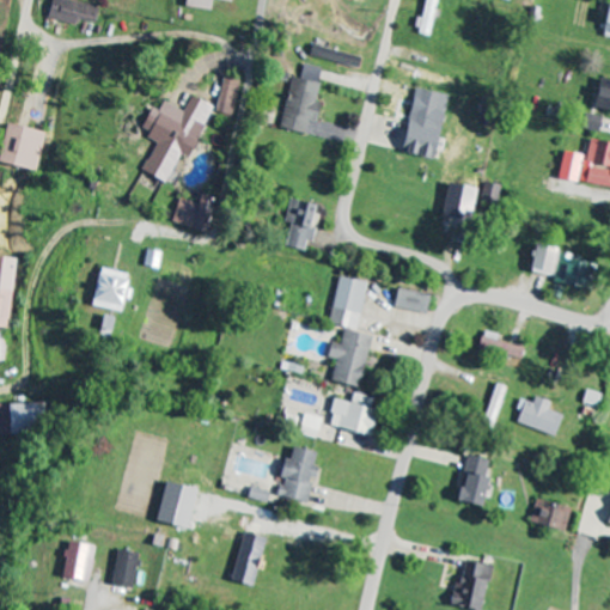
[(78,25),(80,17),(98,22),(102,7),(73,0),(53,0),(49,17),(78,25)]
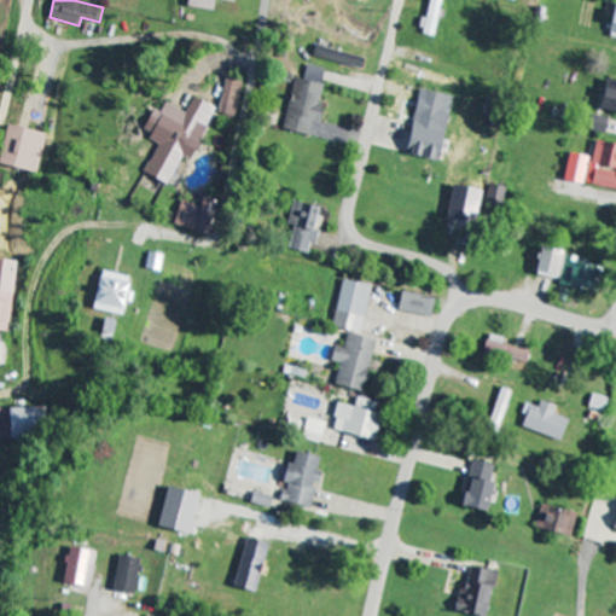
[(187,0),(186,6),(213,10),(214,0),(225,0),(234,1),(234,0),(187,0)]
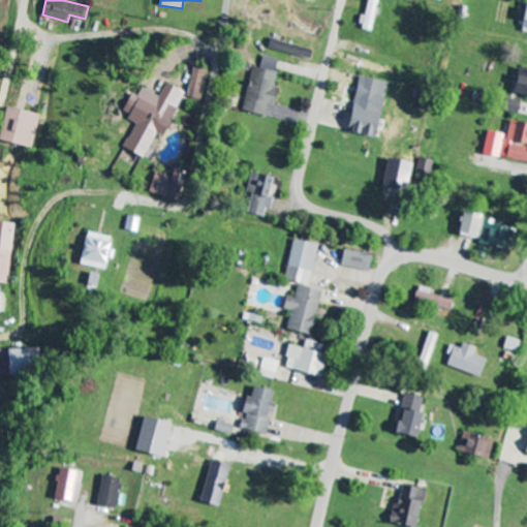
[(365,0),(362,29),(375,31),(378,0),(365,0)]
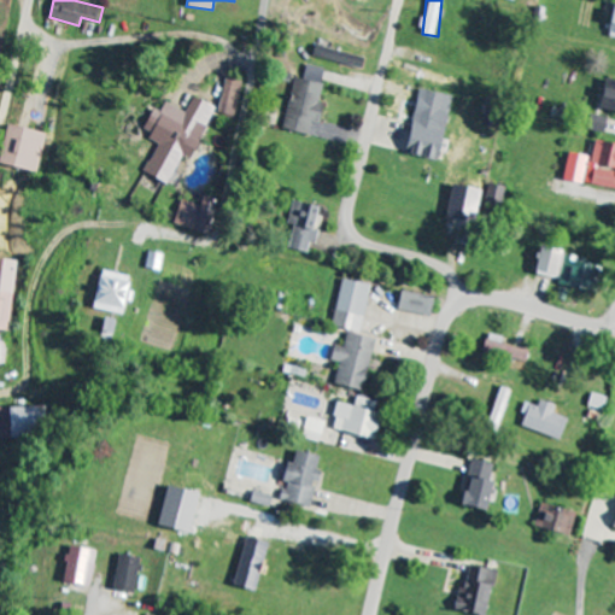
[(614,1),(609,0),(604,33),(614,34),(614,1)]
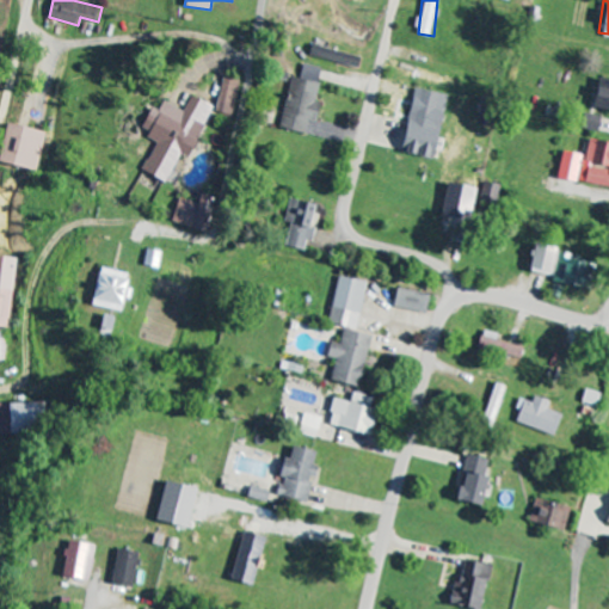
[(356,67),(360,55),(313,42),(309,53),(356,67)]
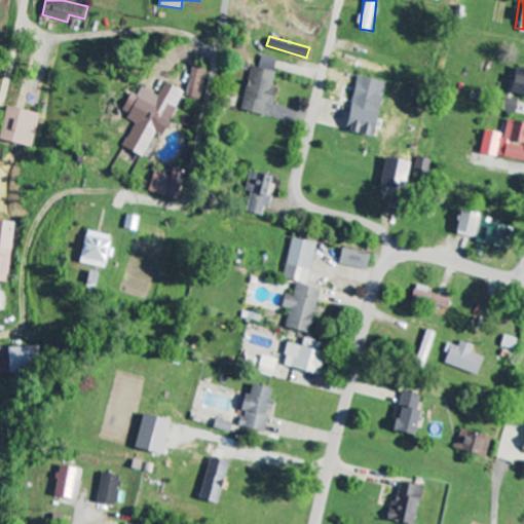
[(276,71),(252,66),(241,109),(263,113),(265,103),(269,104),(276,71)]
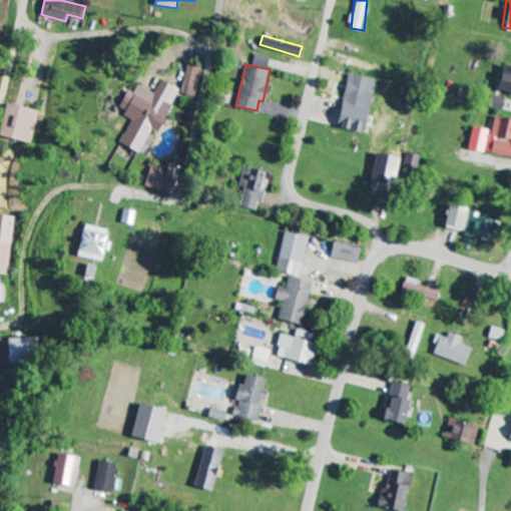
[(510,66),(500,64),(496,89),(510,91),(510,66)]
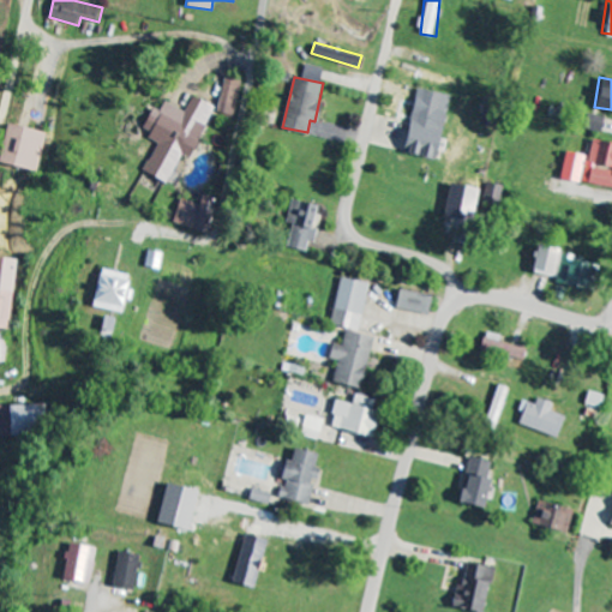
[(239,85),(223,82),(217,112),(233,115),(239,85)]
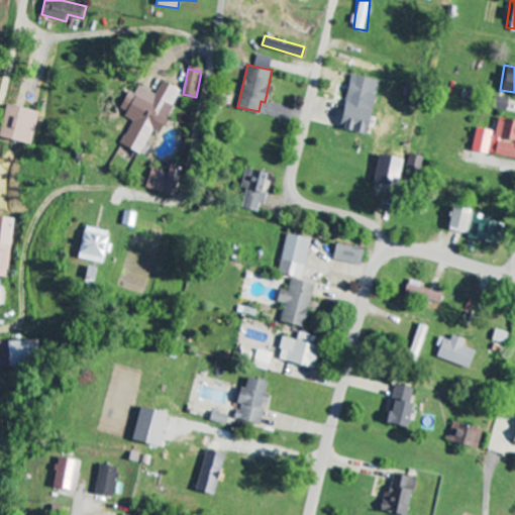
[(337,127),(367,133),(369,125),(372,126),(374,117),(371,117),(378,80),(355,75),(349,102),(342,100),(337,127)]
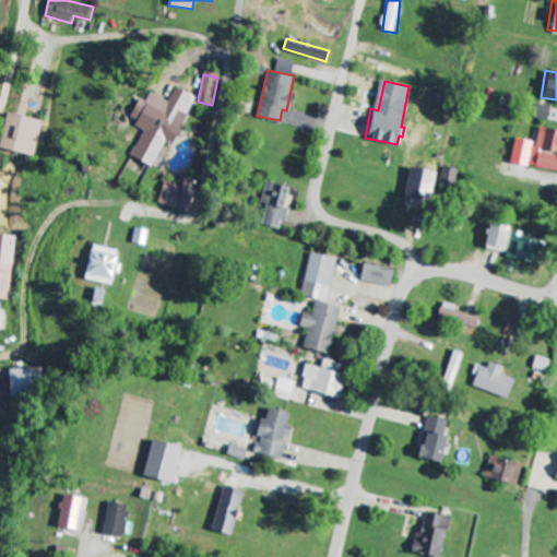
[(196,96),(175,87),(169,101),(149,92),(145,99),(138,96),(129,115),(137,119),(134,125),(142,129),(130,155),(152,165),(164,139),(174,143),(196,96)]
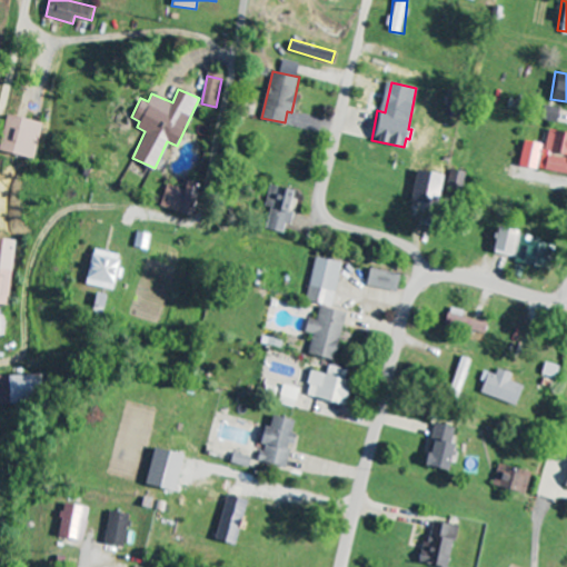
[(540,118),(556,121),(559,107),(543,103),(540,118)]
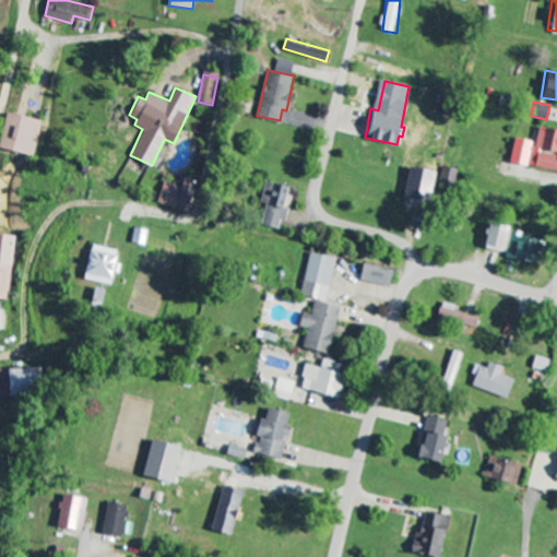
[(0,129),(0,146),(36,155),(44,119),(4,110),(0,129)]
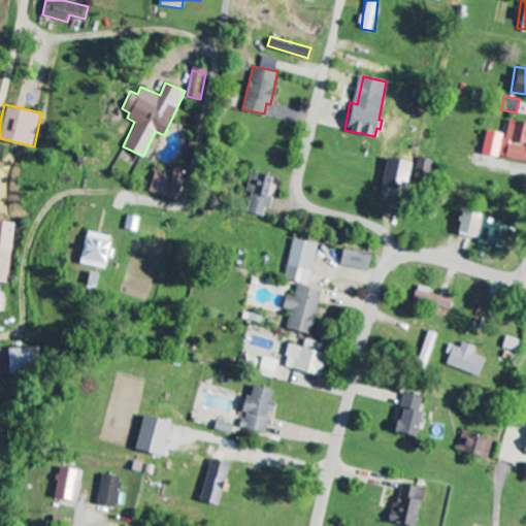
[(481,153),(525,160),(525,151),(523,151),(524,141),(525,141),(525,123),(507,120),(505,133),(485,129),(481,153)]
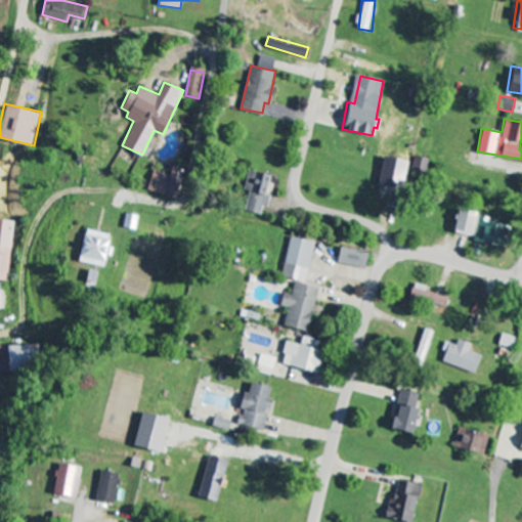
[(377,181),(400,186),(405,160),(382,155),(377,181)]
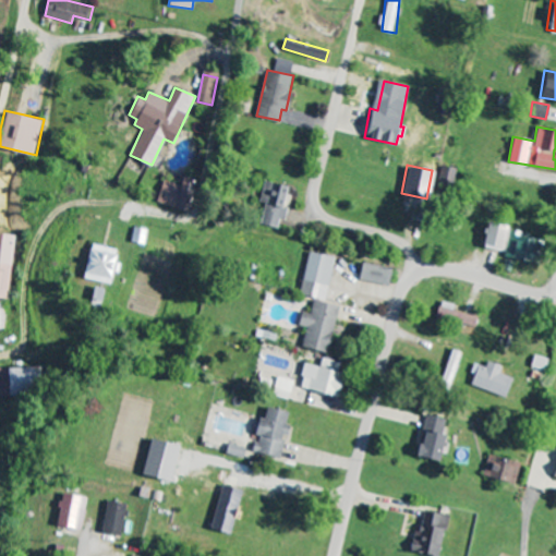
[(452,182),(457,169),(445,166),(442,179),(452,182)]
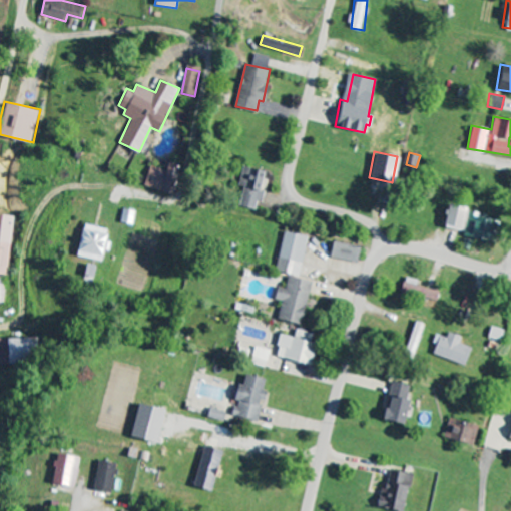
[(160,187),(166,171),(150,165),(145,181),(160,187)]
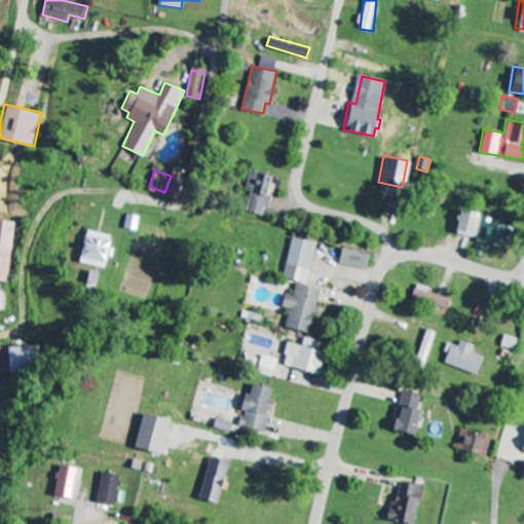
[(246,211),(261,214),(263,206),(268,207),(271,195),(268,195),(271,175),(250,170),(246,190),(250,191),(246,211)]
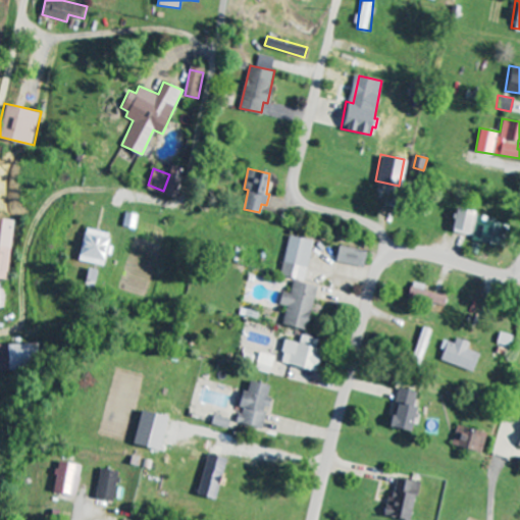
[(469,239),(495,244),(500,219),(454,209),(451,228),(471,232),(469,239)]
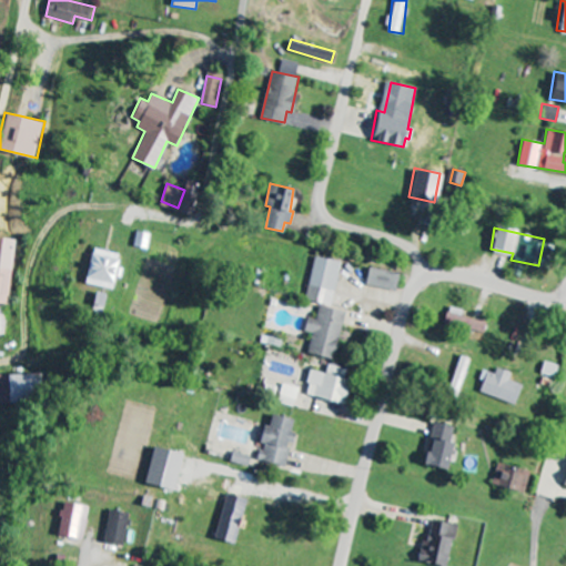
[(149,248),(150,232),(135,231),(134,246),(149,248)]
